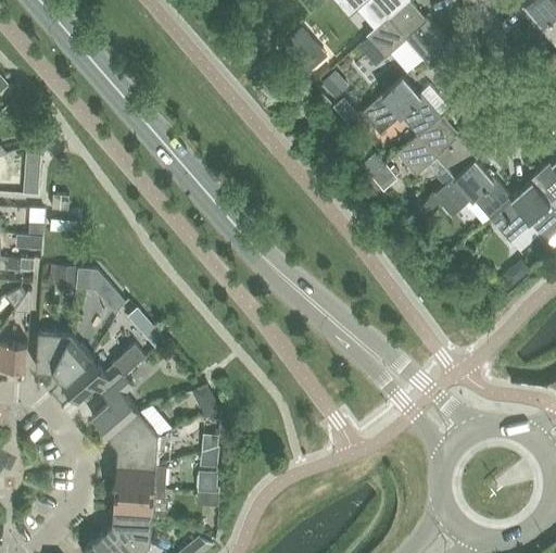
[(368,0),(369,0),(387,19),(388,20),(408,1),(408,0),(333,0),(350,17),(368,0)]
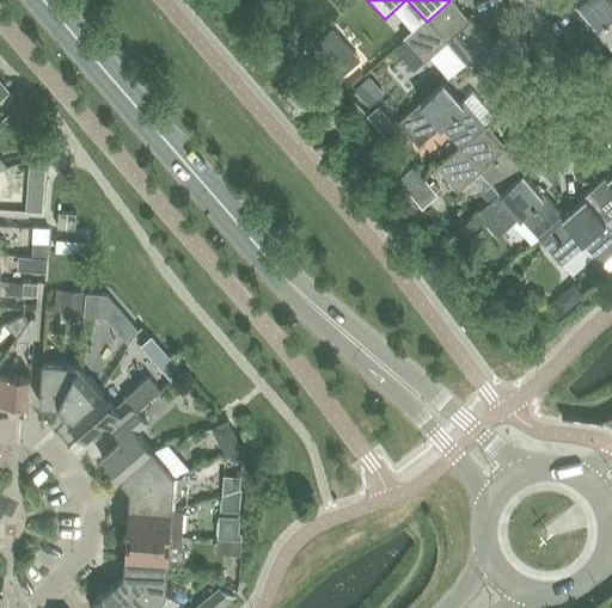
[(611,50),(611,0),(585,0),(577,7),(594,26),(592,29),(611,50)]
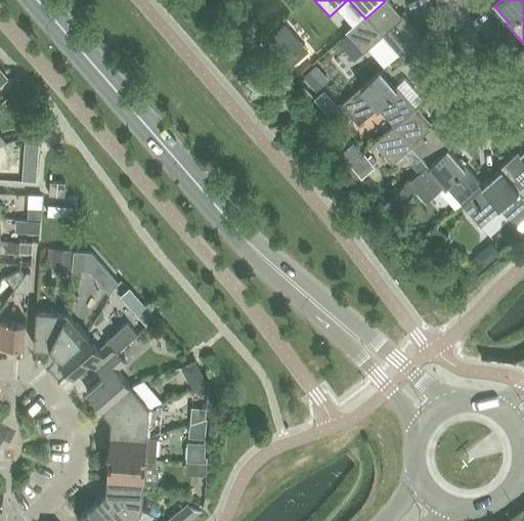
[(365,18),(364,17),(345,35),(363,55),(383,39),(399,57),(421,38),(401,15),(399,16),(385,1),(365,18)]
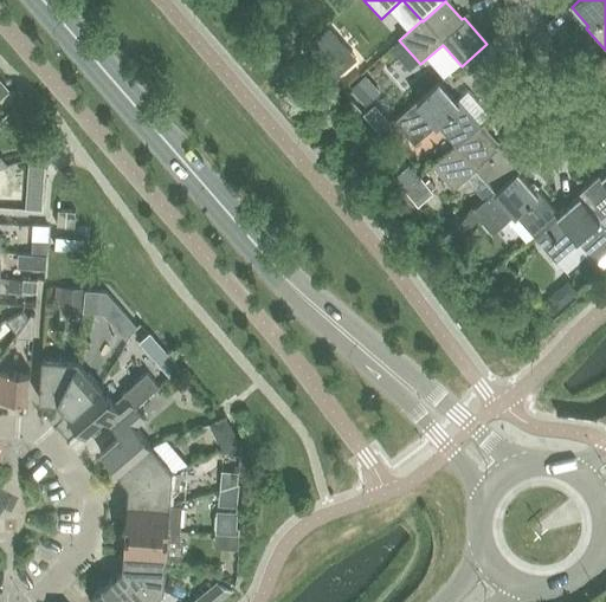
[(355,63),(327,31),(308,47),(335,79),(355,63)]
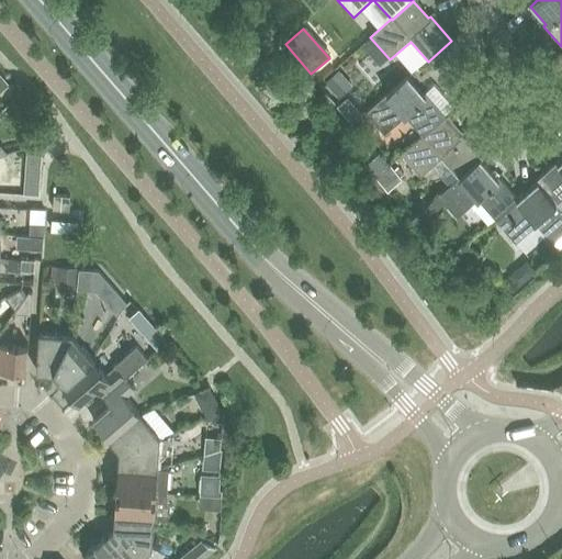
[(428,62),(435,68),(445,59),(438,53),(428,62)]
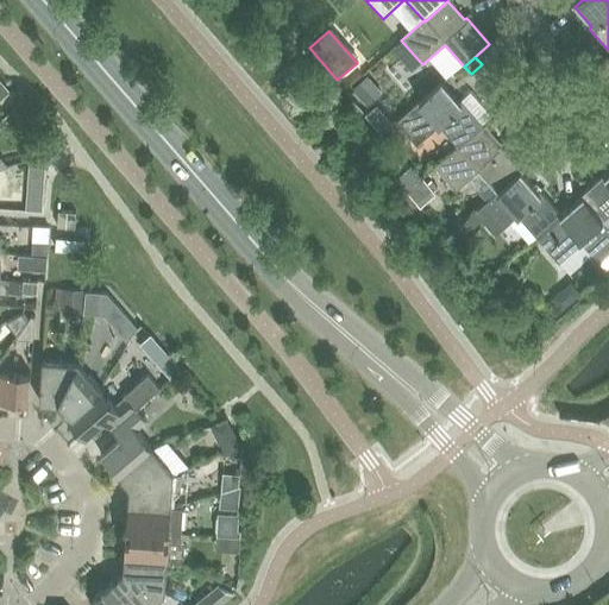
[(351,69),(336,83),(341,92),(357,79),(359,77),(351,69)]
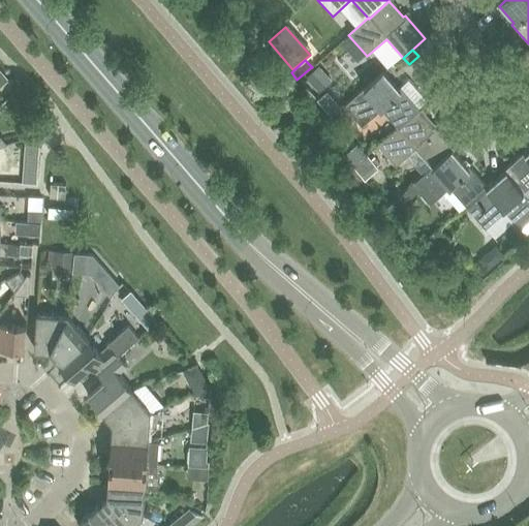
[(317,69),(304,82),(316,95),(330,83),(317,69)]
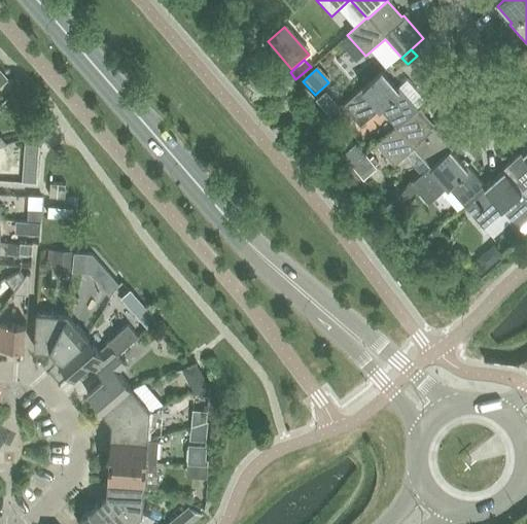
[(2,73),(0,75),(0,91),(0,92),(10,82),(2,73)]
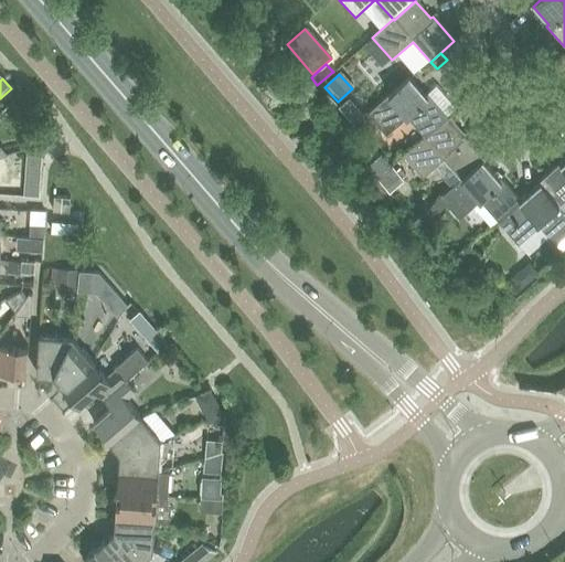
[(409,78),(368,115),(387,137),(407,118),(425,138),(426,139),(447,120),(449,119),(446,116),(455,108),(436,87),(427,95),(425,96),(409,78)]
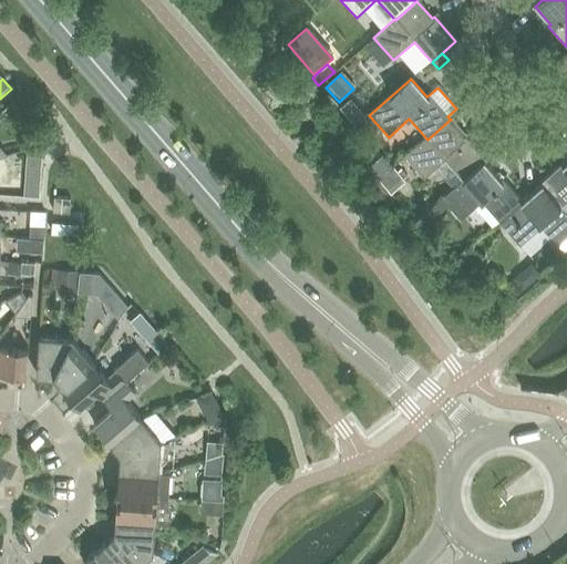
[(446,161),(463,181),(463,182),(484,163),(486,161),(465,137),(463,139),(449,121),(428,140),(426,139),(405,157),(424,180),(446,161)]
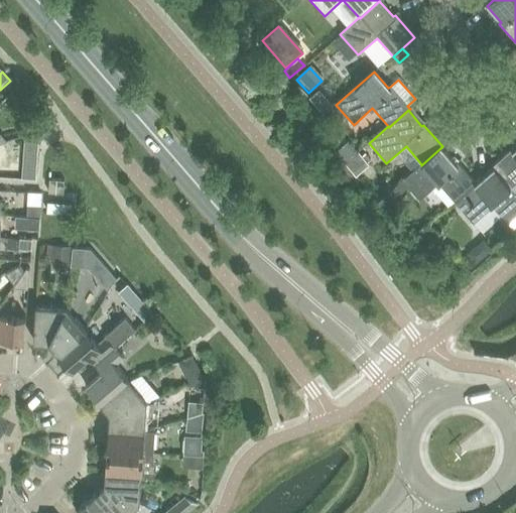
[(25,127),(25,137),(38,137),(39,127),(25,127)]
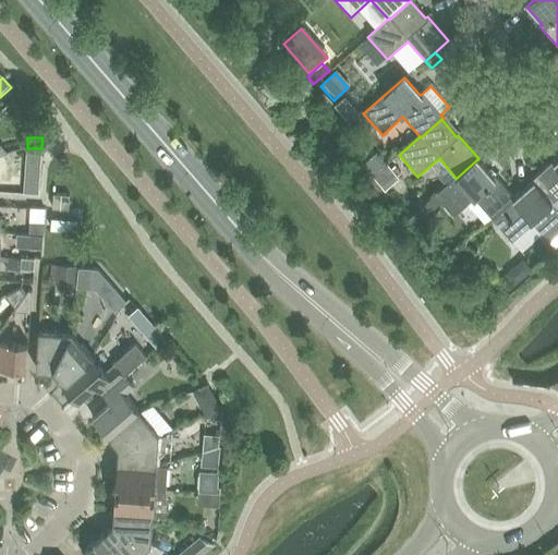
[(41,148),(27,148),(27,161),(41,161),(41,148)]
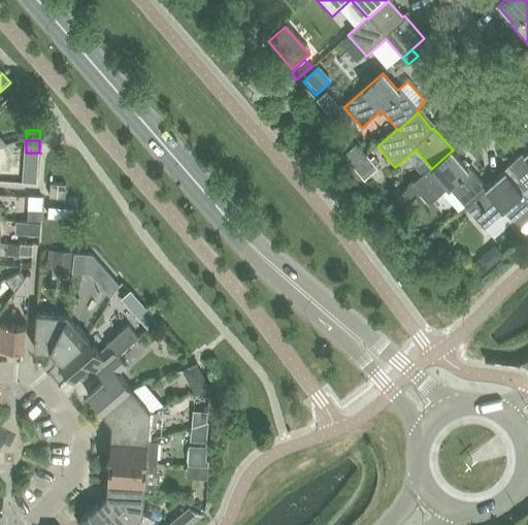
[(356,146),(343,158),(352,168),(364,158),(356,146)]
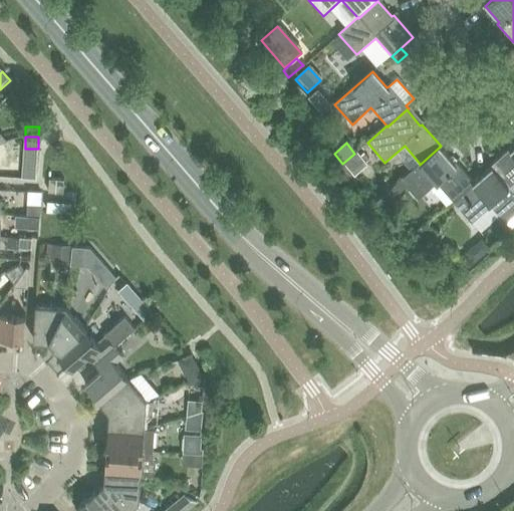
[(437,184),(453,202),(475,184),(456,162),(454,164),(449,159),(439,148),(420,165),(420,164),(401,181),(418,201),(437,184)]
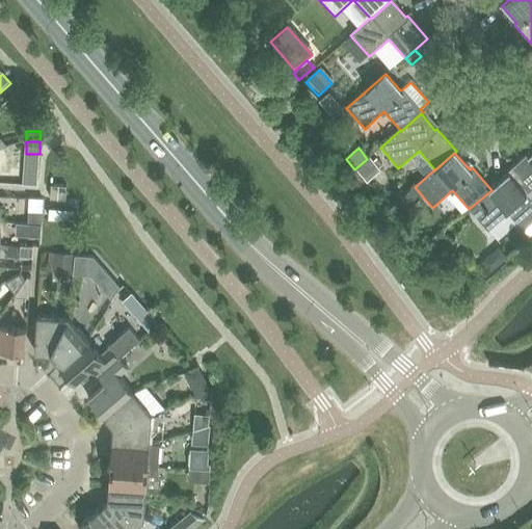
[(507,174),(508,176),(526,195),(527,195),(531,190),(531,154),(531,155),(530,153),(507,174)]
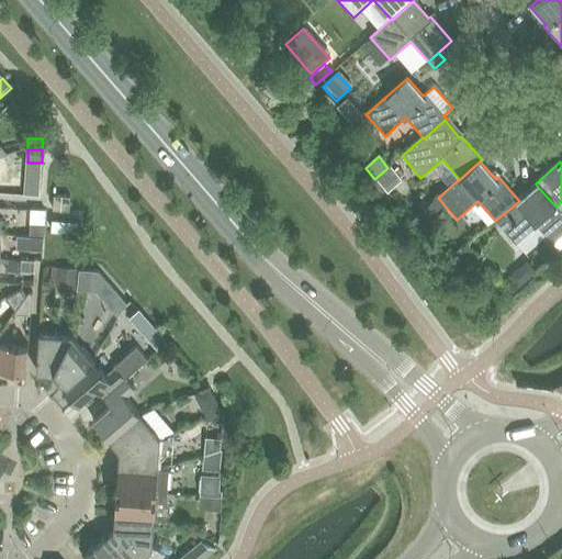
[(388,168),(374,179),(388,194),(401,183),(388,168)]
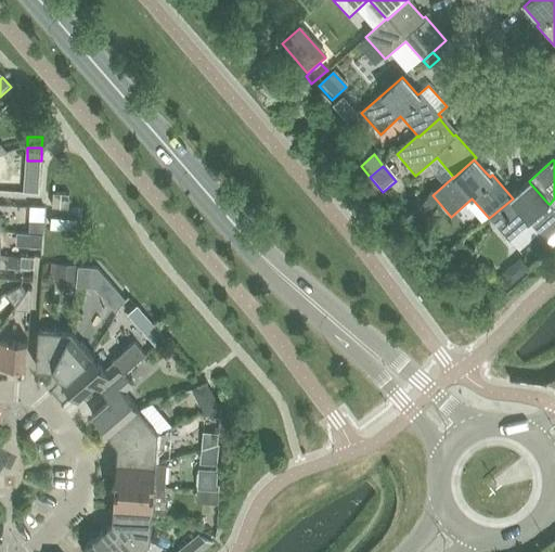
[(1,182),(0,192),(21,194),(22,185),(10,184),(10,183),(1,182)]
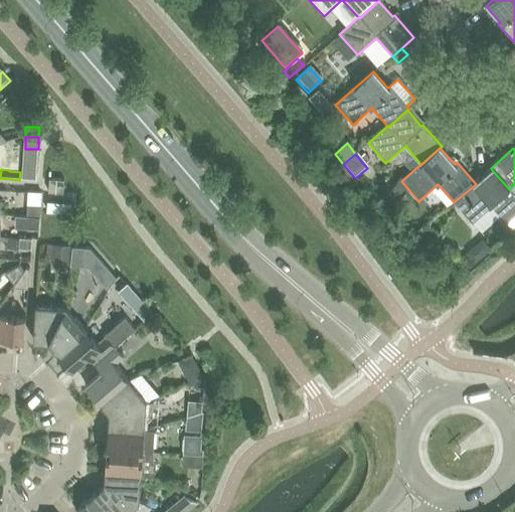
[(492,170),(476,184),(454,202),(473,223),(491,207),(507,225),(514,217),(514,194),(510,189),(509,189),(492,170)]
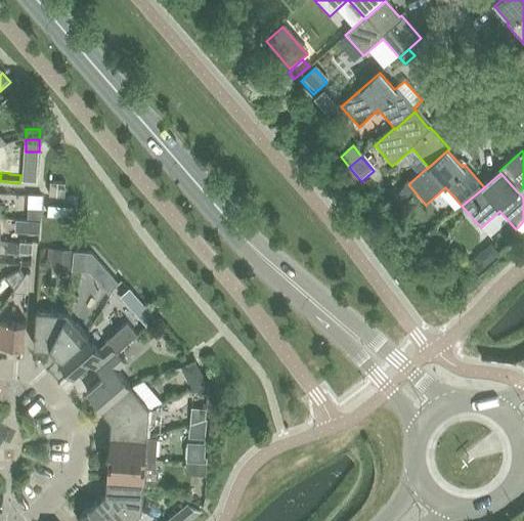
[(51,184),(50,198),(66,199),(67,185),(51,184)]
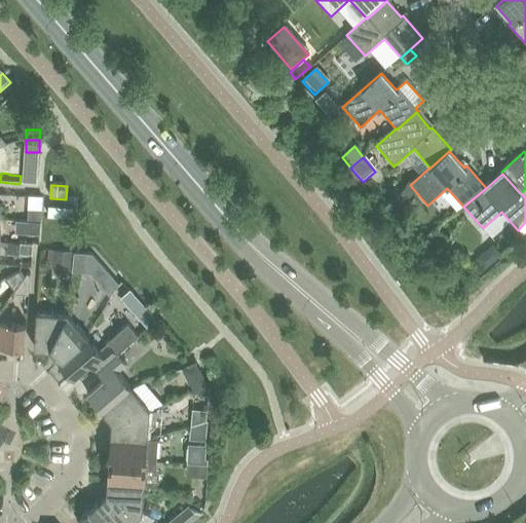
[(398,196),(385,208),(393,217),(406,206),(398,196)]
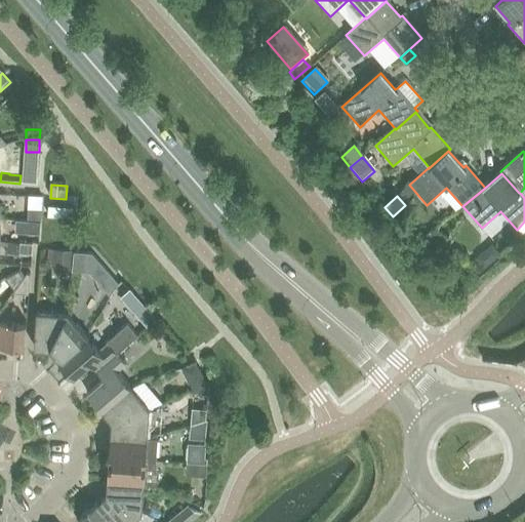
[(28,198),(26,223),(41,224),(41,213),(42,202),(42,199),(28,198)]
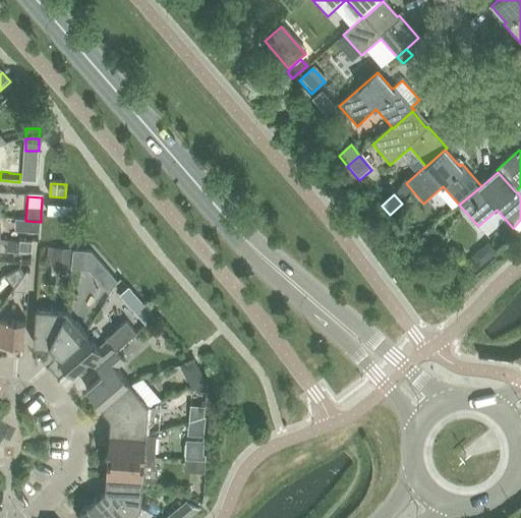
[(26,223),(26,236),(40,237),(41,224),(26,223)]
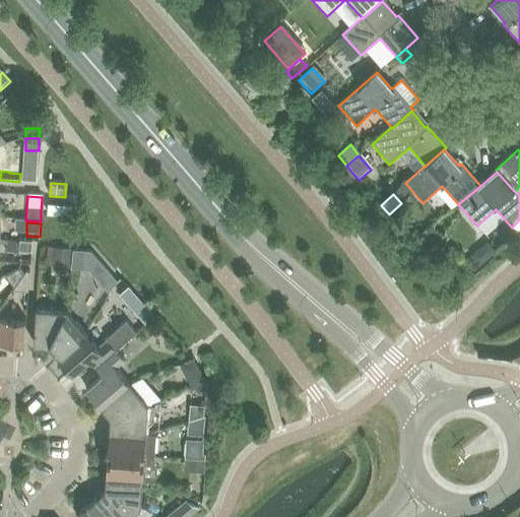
[(20,243),(19,253),(31,254),(33,244),(20,243)]
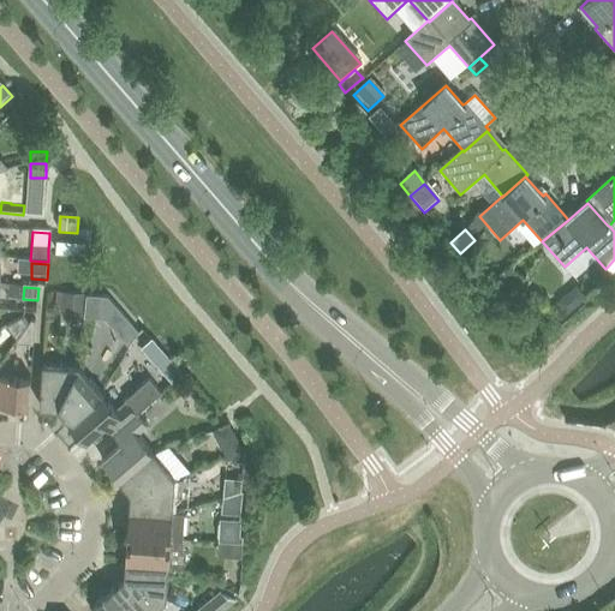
[(575,289),(557,306),(568,318),(586,303),(575,289)]
